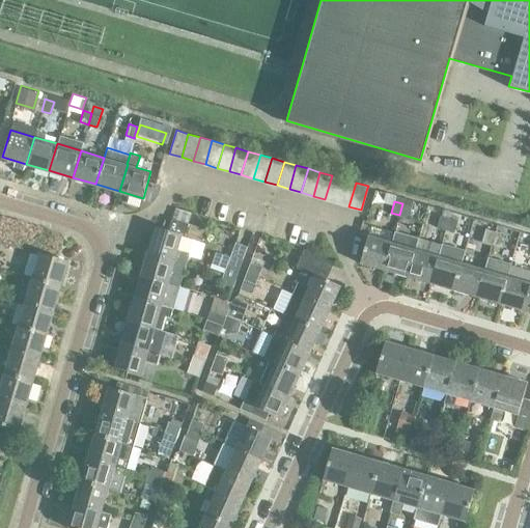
[(408,217),(411,205),(402,203),(399,215),(408,217)]
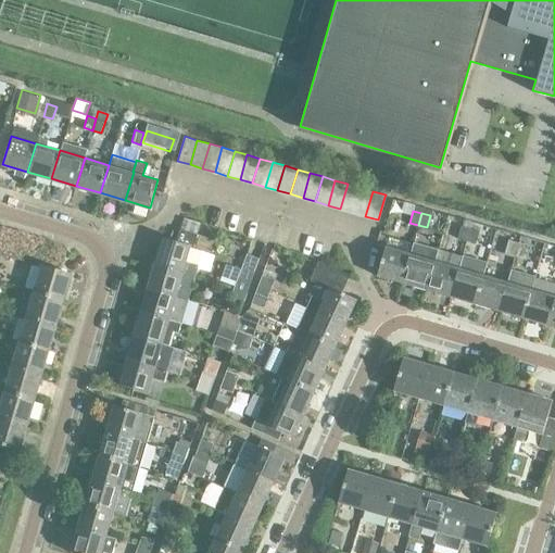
[(466,239),(469,227),(461,225),(457,237),(466,239)]
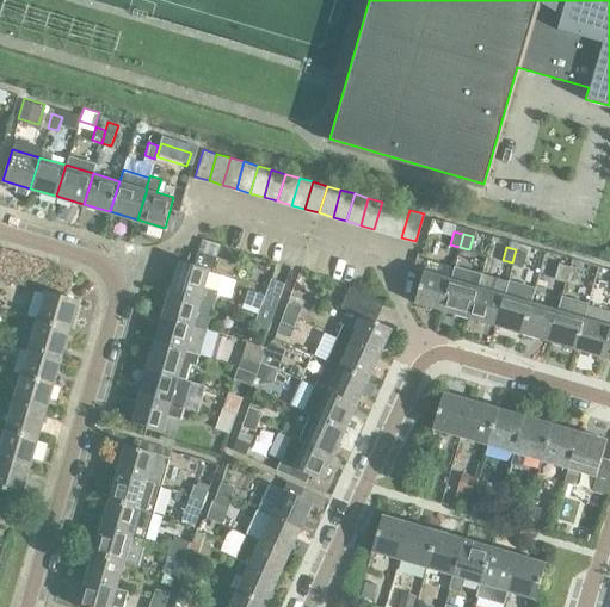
[(522,265),(525,252),(516,249),(512,262),(522,265)]
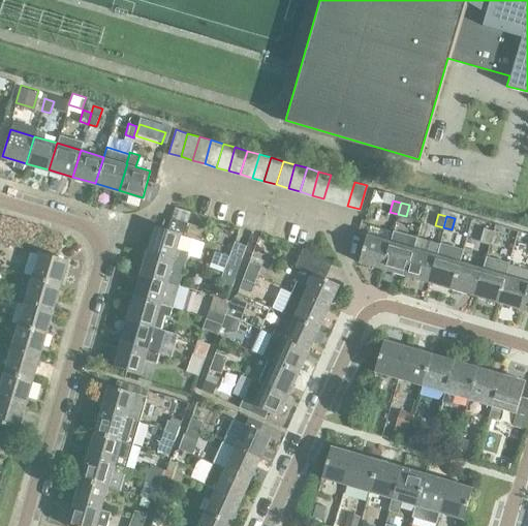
[(167,228),(154,225),(147,248),(186,259),(188,249),(177,246),(180,233),(183,234),(184,231),(187,222),(171,217),(167,228)]
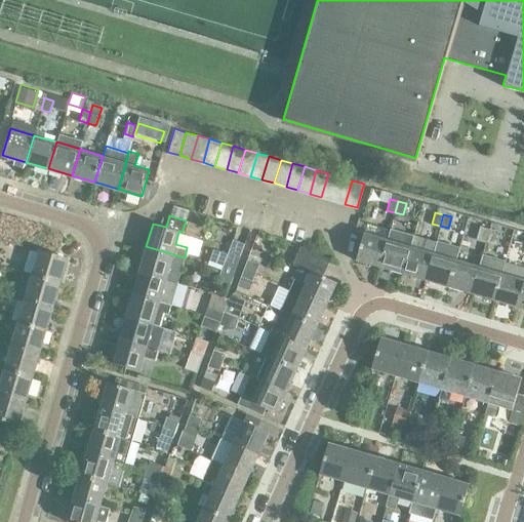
[(186,221),(183,230),(192,232),(195,223),(186,221)]
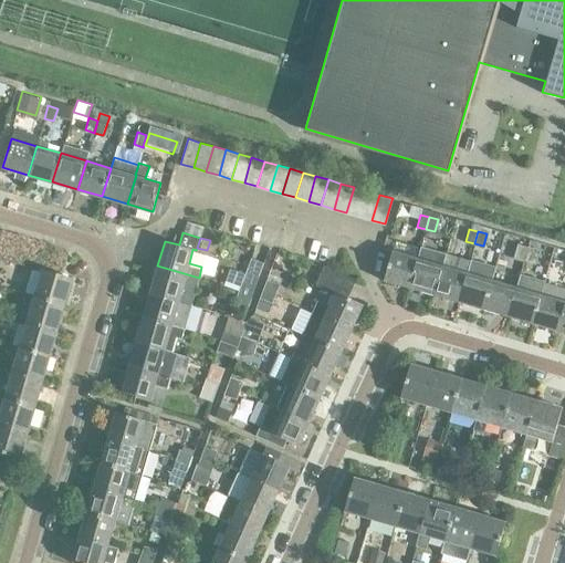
[(524,258),(527,246),(519,243),(515,256),(524,258)]
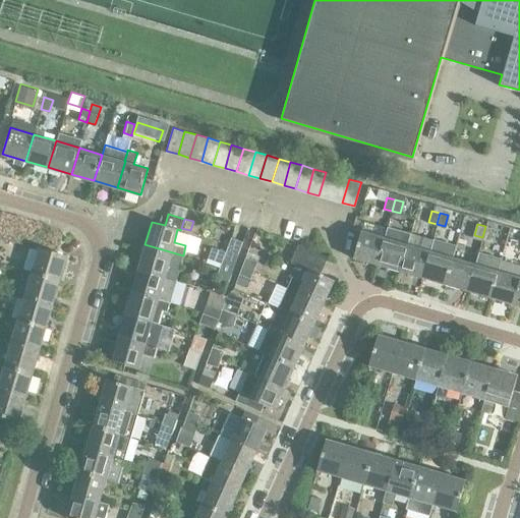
[(399,270),(406,244),(409,232),(387,226),(384,237),(376,264),(399,270)]
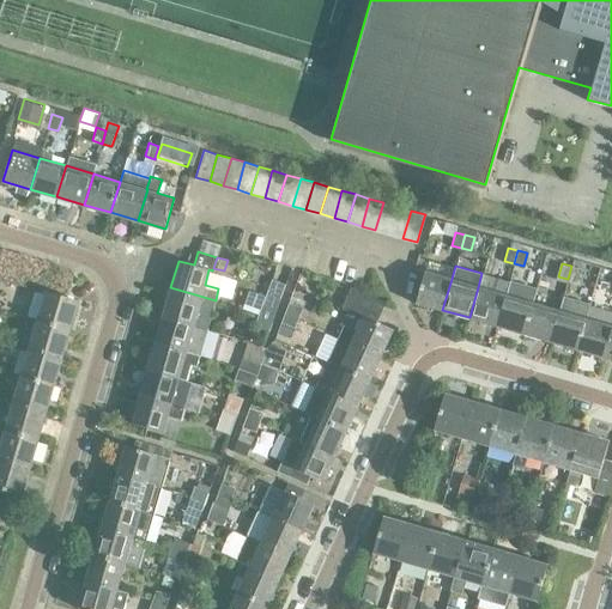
[(577,282),(581,269),(571,266),(568,279),(577,282)]
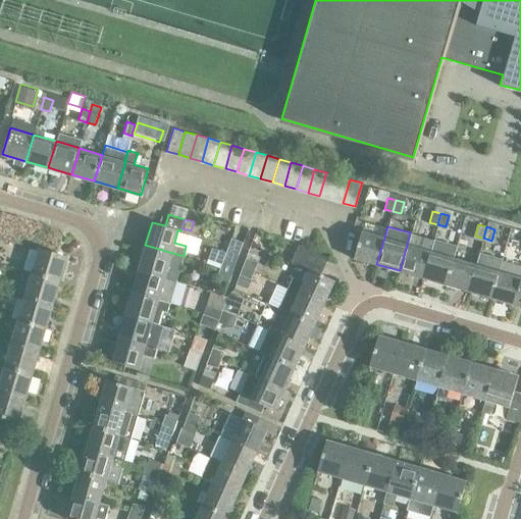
[(376,264),(384,238),(361,231),(354,257),(376,264)]
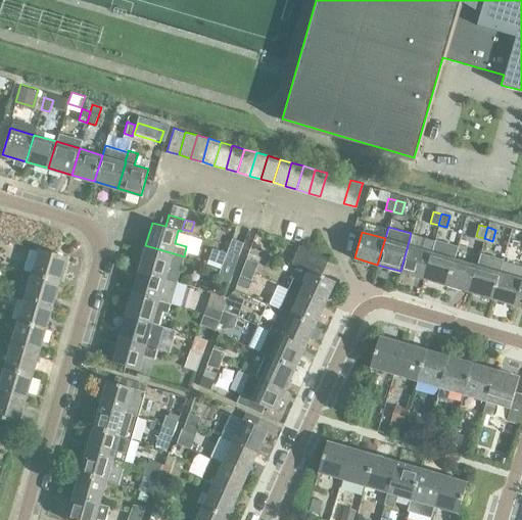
[(243,242),(232,238),(221,268),(225,269),(232,272),(243,242)]
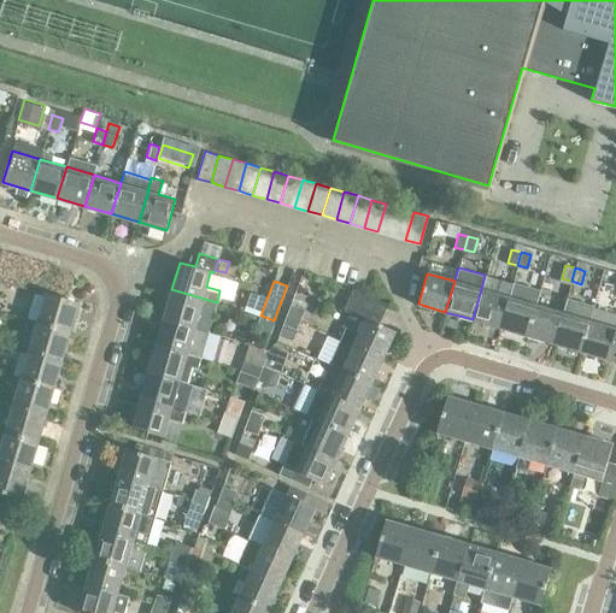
[(499,328),(509,296),(512,283),(500,281),(497,294),(481,289),(473,319),(499,328)]
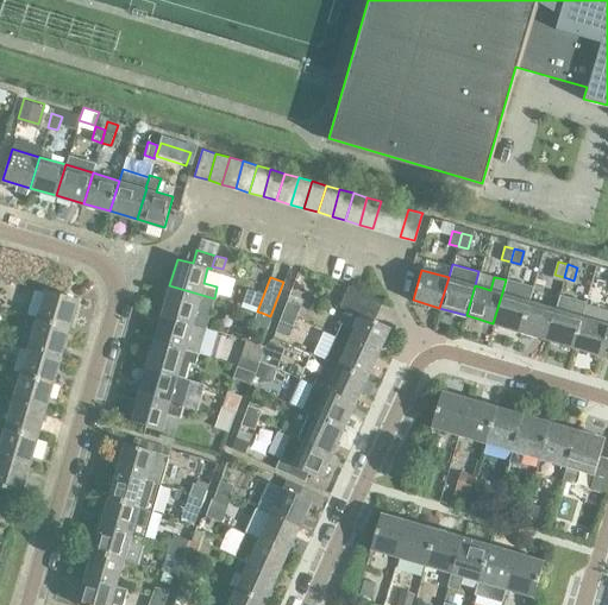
[(348,284),(348,285),(337,309),(357,319),(353,327),(340,321),(336,333),(378,352),(389,327),(374,319),(382,300),(348,284)]
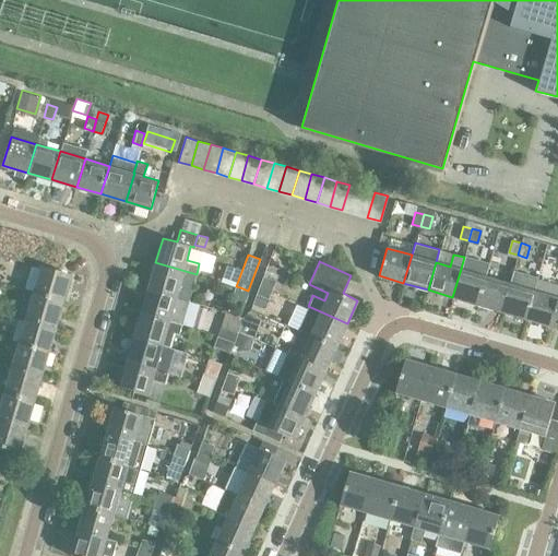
[(197,274),(155,262),(149,287),(189,299),(197,274)]
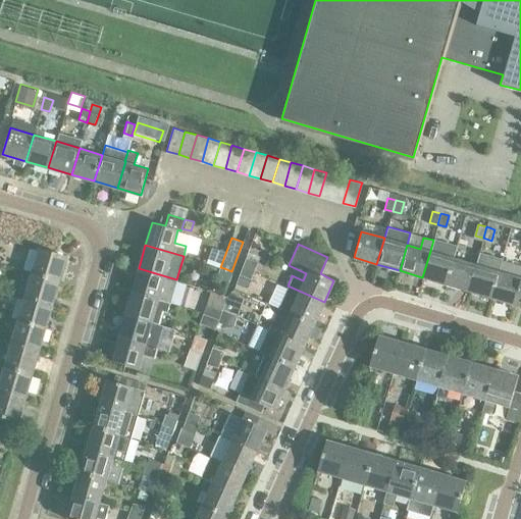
[(66,256),(38,248),(32,271),(59,279),(66,256)]
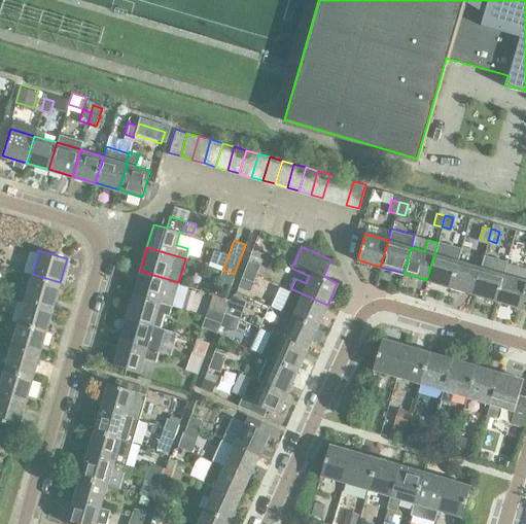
[(449,286),(457,259),(434,253),(426,280),(449,286)]
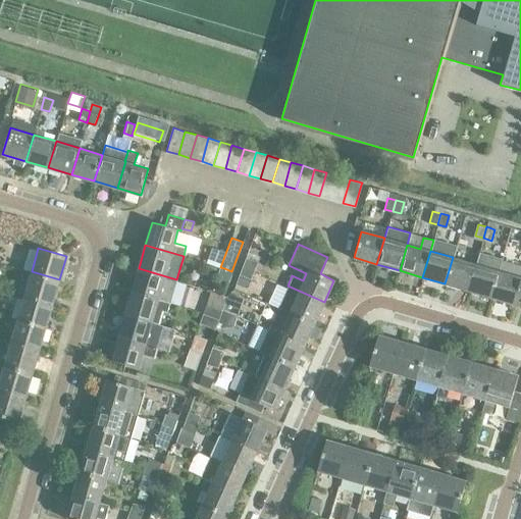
[(490,297),(498,270),(483,266),(486,255),(478,252),(475,264),(468,291),(490,297)]
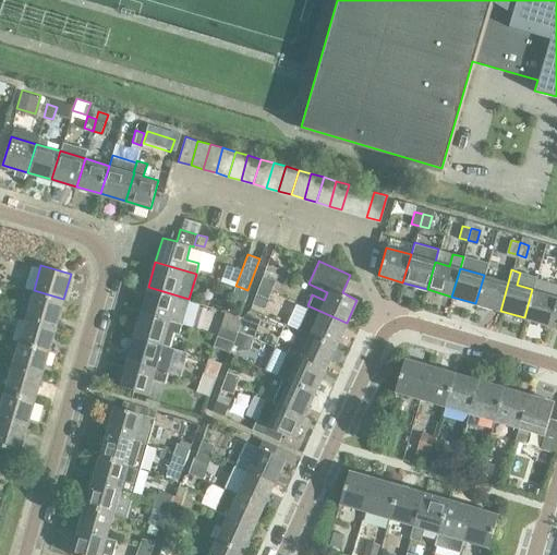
[(273,279),(263,275),(259,285),(269,288),(273,279)]
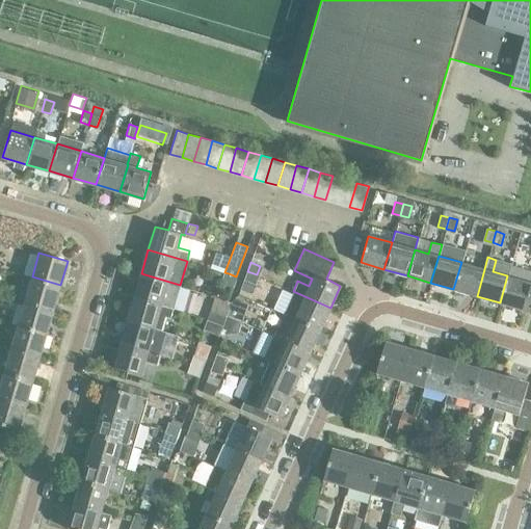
[(477,296),(484,269),(461,262),(453,289),(477,296)]
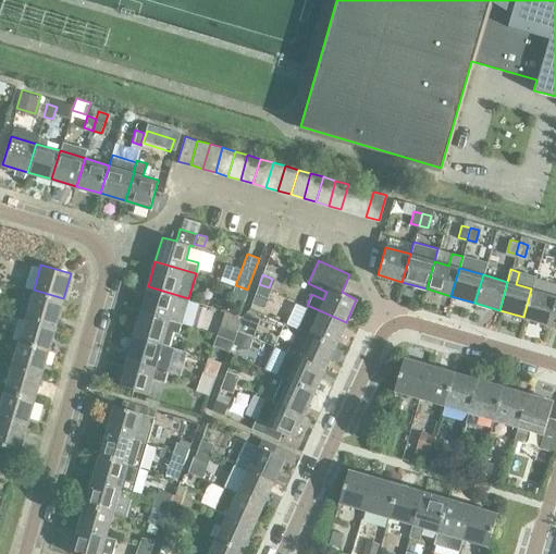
[(547,324),(555,296),(555,295),(555,282),(535,277),(531,288),(523,317),(547,324)]
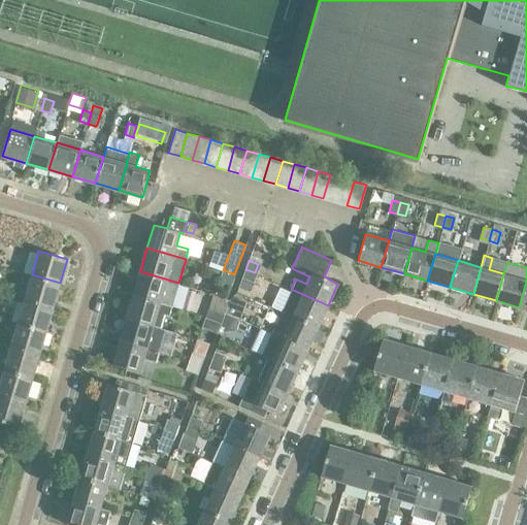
[(252,283),(255,272),(245,269),(241,279),(252,283)]
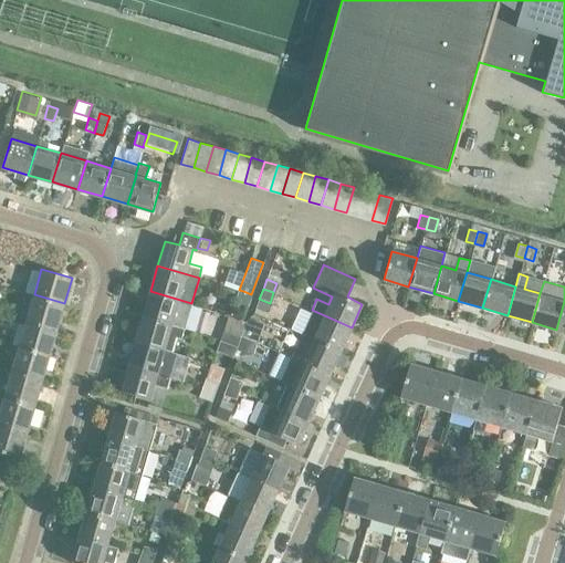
[(248,304),(251,294),(243,291),(239,290),(234,300),(248,304)]
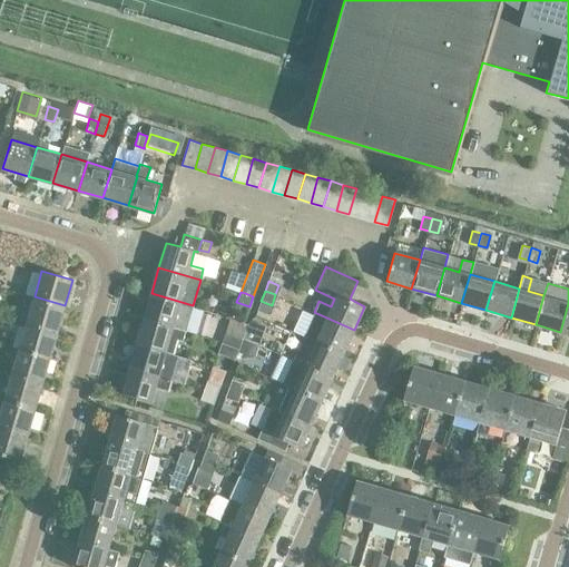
[(193,305),(151,293),(144,318),(185,330),(193,305)]
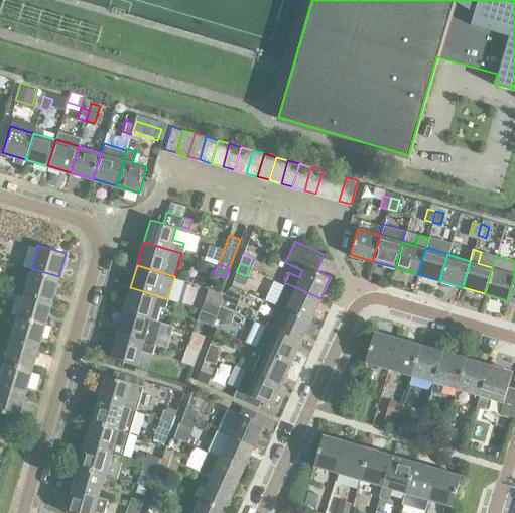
[(51,299),(58,276),(31,268),(24,291),(51,299)]
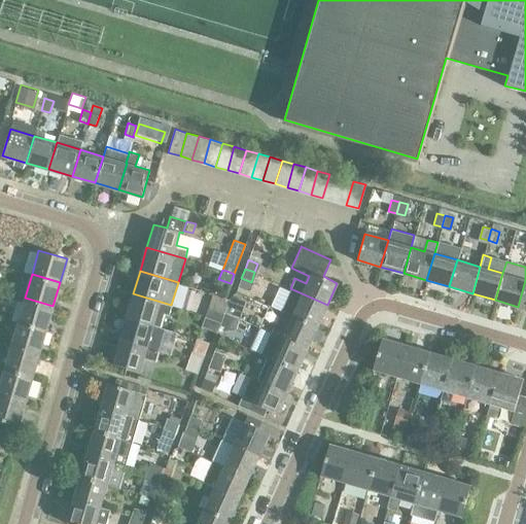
[(241,278),(239,286),(248,290),(251,282),(241,278)]
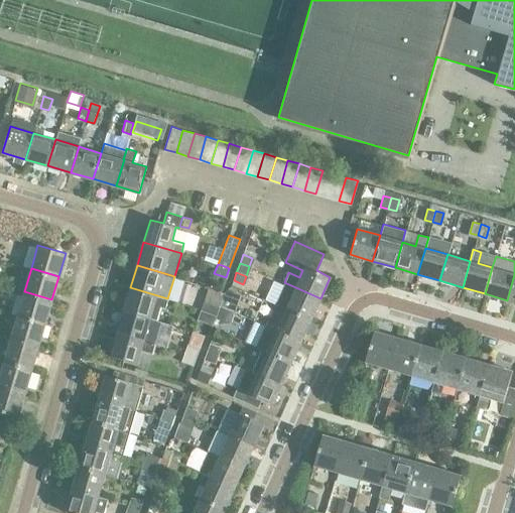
[(310,319),(320,298),(284,282),(274,303),(310,319)]
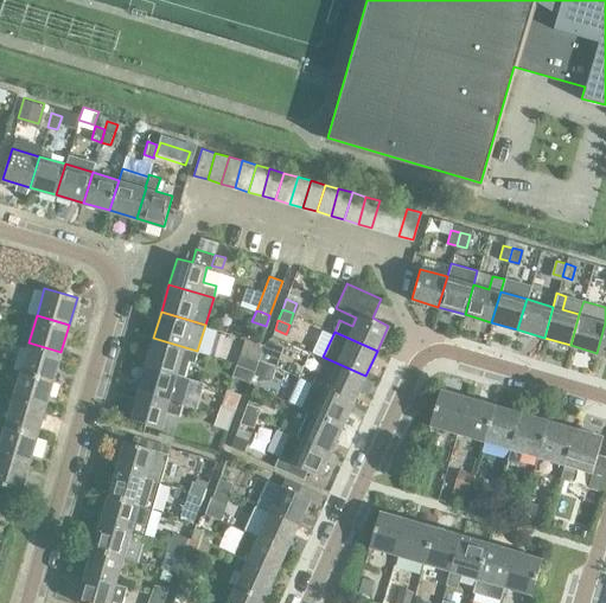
[(197,351),(153,338),(146,365),(184,376),(189,360),(195,363),(197,351)]
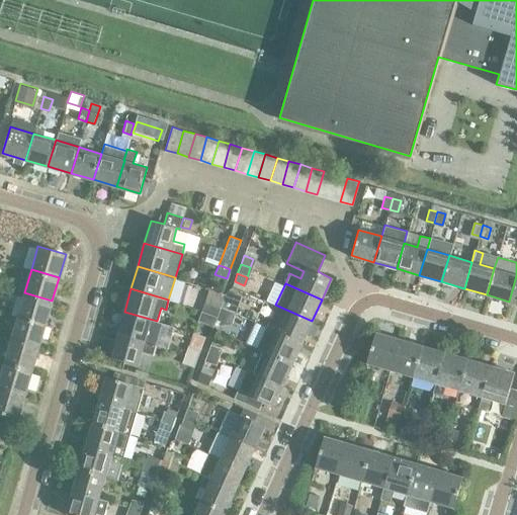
[(226,291),(222,299),(220,306),(235,313),(241,297),(226,291)]
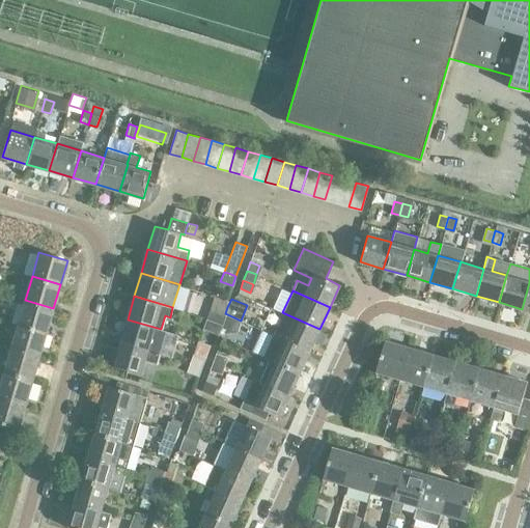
[(46,333),(53,308),(25,300),(18,325),(46,333)]
